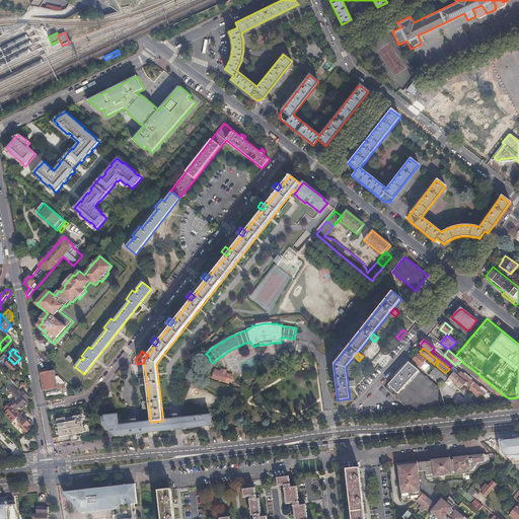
[(426,360),(418,354),(413,361),(427,372),(431,367),(425,362),(426,360)]
